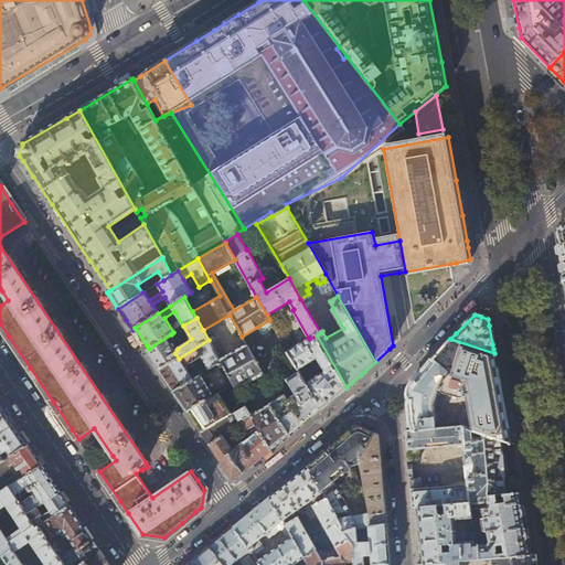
[(270,328),(274,327),(269,320),(258,327),(262,333),(265,334),(270,331),(272,329),(270,328)]
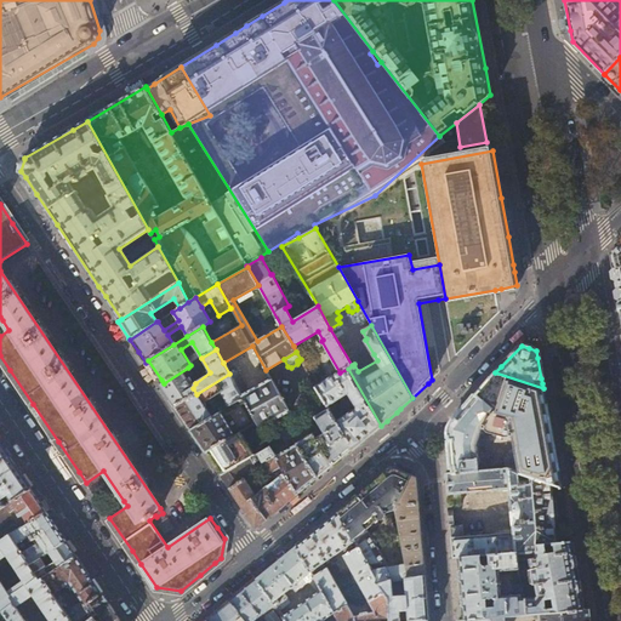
[(195,376),(188,368),(164,383),(160,385),(169,397),(175,406),(197,394),(193,388),(188,381),(195,376)]
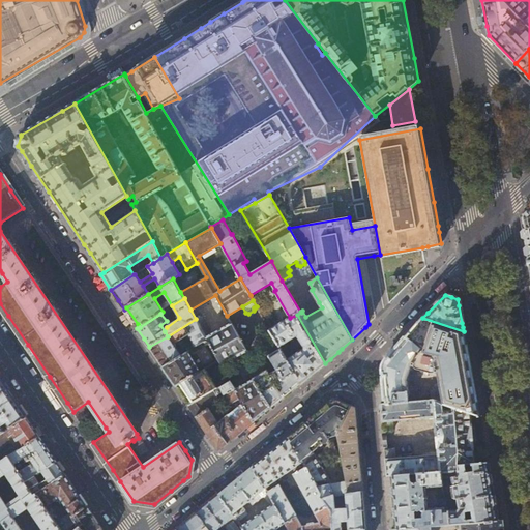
[(325,363),(297,315),(290,318),(270,329),(281,348),(301,383),(313,375),(325,363)]
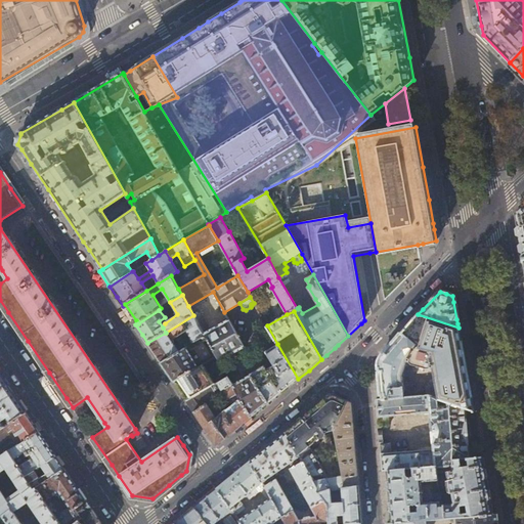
[(210,331),(199,312),(193,315),(206,336),(219,361),(246,346),(230,318),(210,331)]
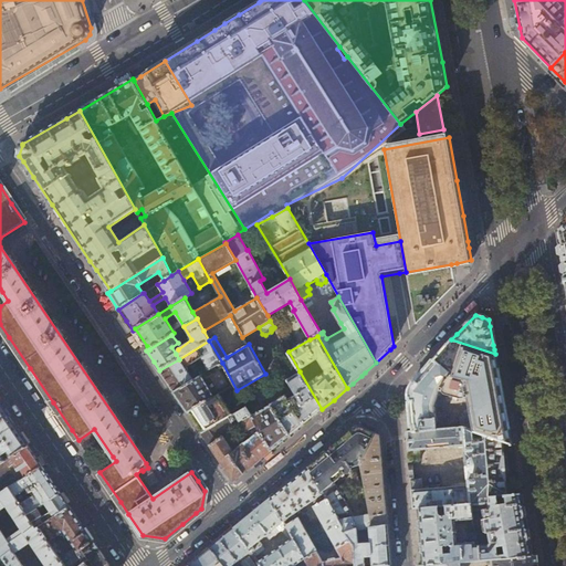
[(412,431),(461,428),(460,413),(439,415),(439,417),(436,417),(435,405),(440,389),(442,390),(443,391),(443,392),(443,394),(444,394),(449,395),(449,397),(456,398),(457,397),(460,397),(461,397),(462,397),(463,397),(464,396),(467,396),(474,432),(503,441),(512,443),(503,398),(501,386),(495,354),(451,339),(444,348),(418,378),(413,384),(412,386),(410,389),(410,390),(410,392),(409,394),(409,397),(411,419),(412,431)]
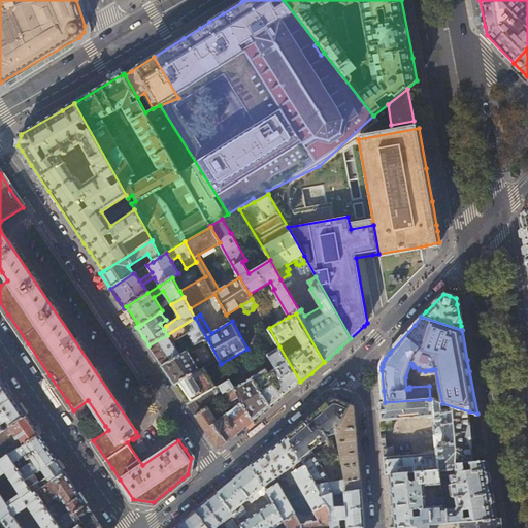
[(207,338),(195,318),(167,335),(173,343),(188,333),(195,345),(207,338)]
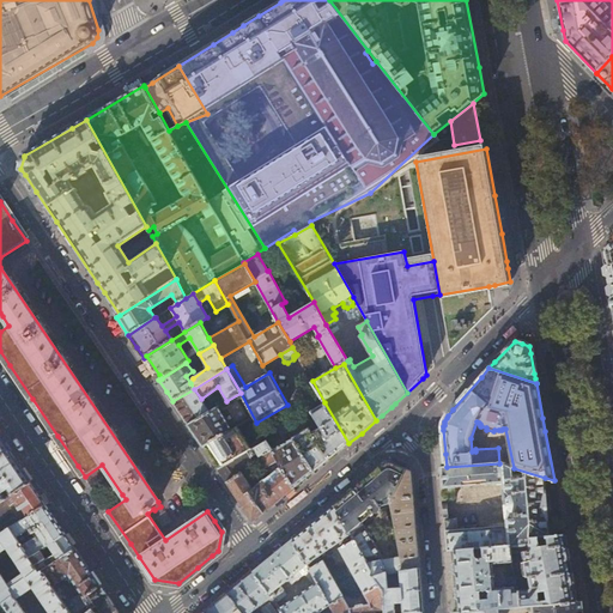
[(201,399),(194,389),(173,401),(187,422),(188,424),(210,412),(201,399)]
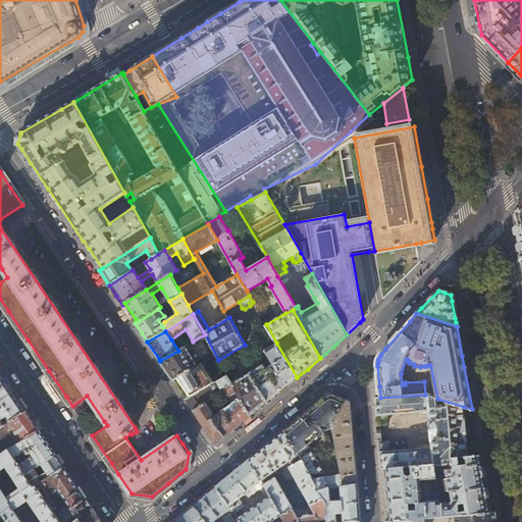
[(283,388),(297,377),(276,343),(265,350),(273,363),(269,365),(266,367),(263,364),(232,383),(251,415),(256,411),(283,388)]
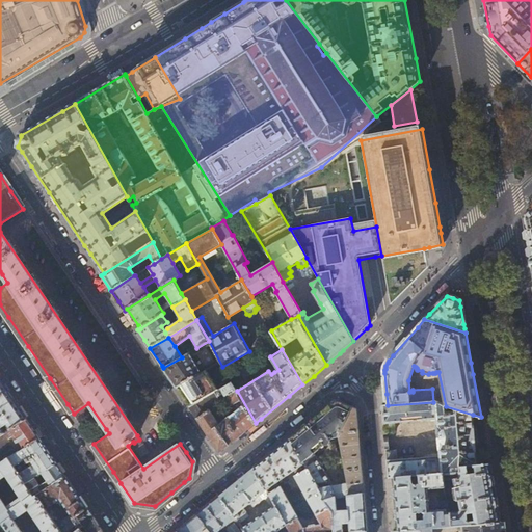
[(189,353),(182,357),(163,368),(169,378),(177,388),(180,387),(197,375),(202,373),(189,353)]
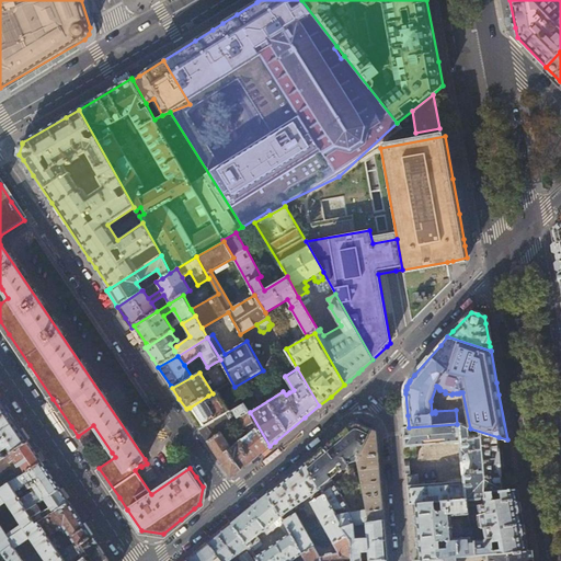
[(220,416),(208,396),(190,408),(192,411),(199,422),(203,427),(220,416)]
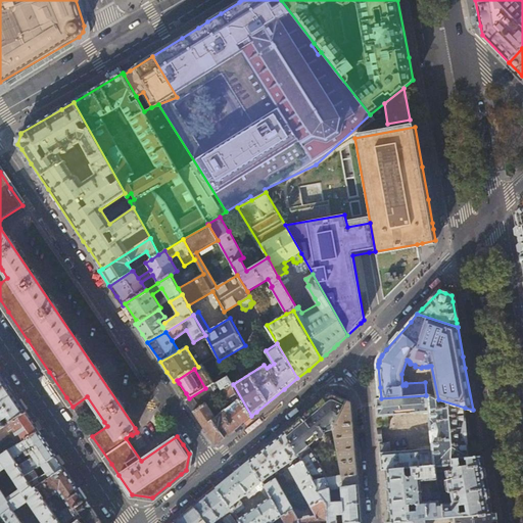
[(0,428),(6,425),(3,421),(7,418),(10,423),(27,412),(2,375),(0,372),(0,428)]
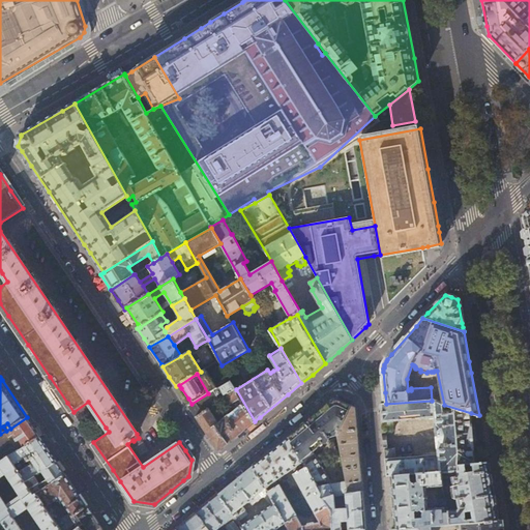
[(192,404),(188,406),(196,416),(208,435),(218,450),(219,450),(245,430),(247,428),(255,422),(255,421),(236,389),(231,380),(208,393),(192,404)]
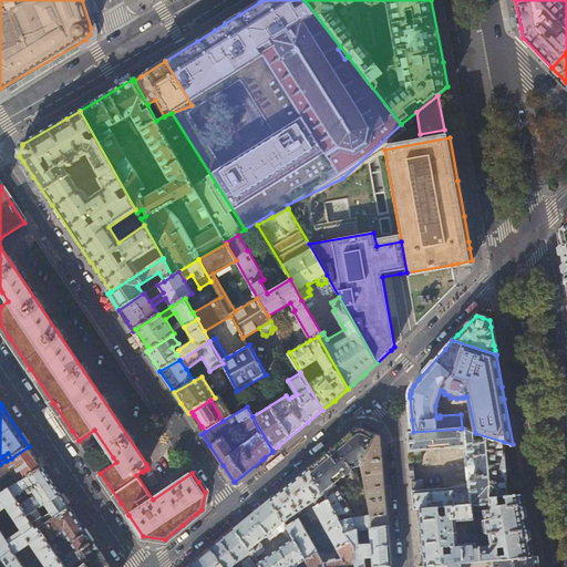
[(309,467),(346,533),(358,529),(370,528),(372,528),(388,526),(382,460),(380,436),(375,434),(368,431),(362,428),(360,428),(358,428),(357,429),(339,443),(337,445),(309,467)]
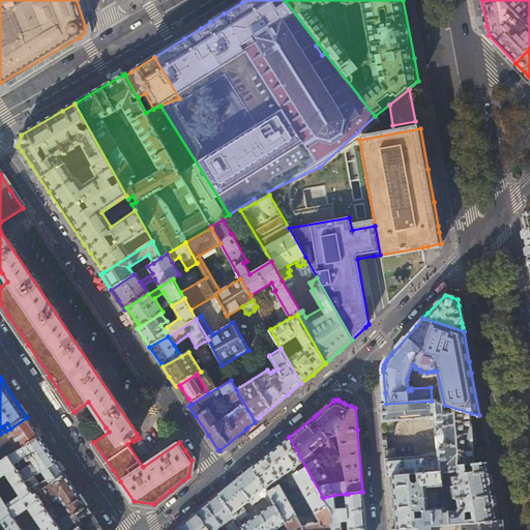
[(435,402),(432,401),(386,404),(381,404),(383,431),(387,431),(394,430),(393,420),(436,417),(435,402)]
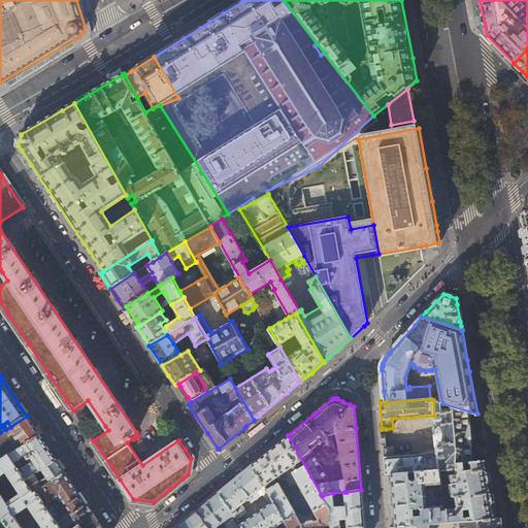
[(442,403),(433,400),(434,416),(438,453),(439,469),(440,469),(458,468),(457,463),(464,463),(467,462),(473,462),(469,411),(442,403)]
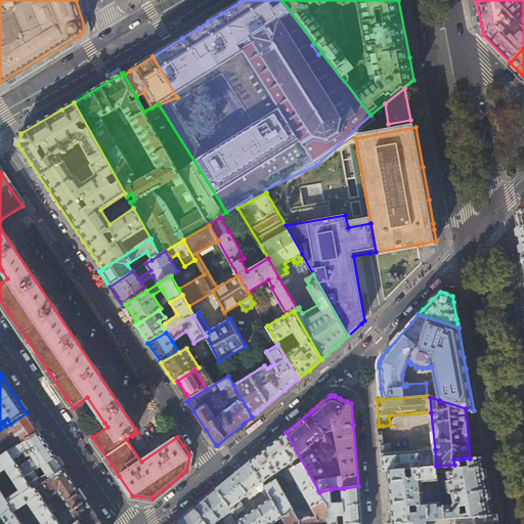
[(0,429),(0,443),(12,435),(18,445),(39,431),(33,422),(27,412),(10,424),(6,426),(0,429)]
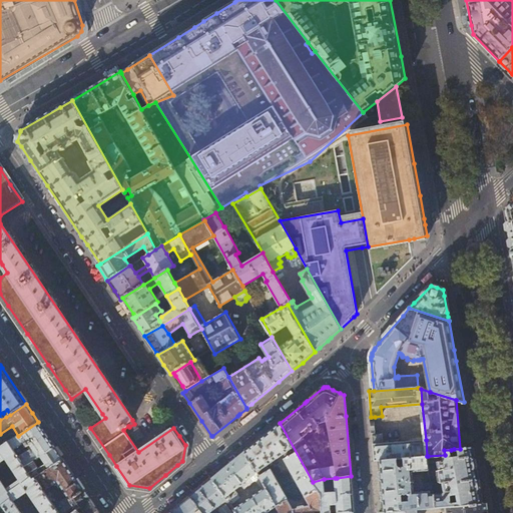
[(38,422),(18,436),(9,442),(14,450),(25,443),(28,447),(31,445),(33,448),(19,457),(25,467),(55,447),(45,433),(38,422)]
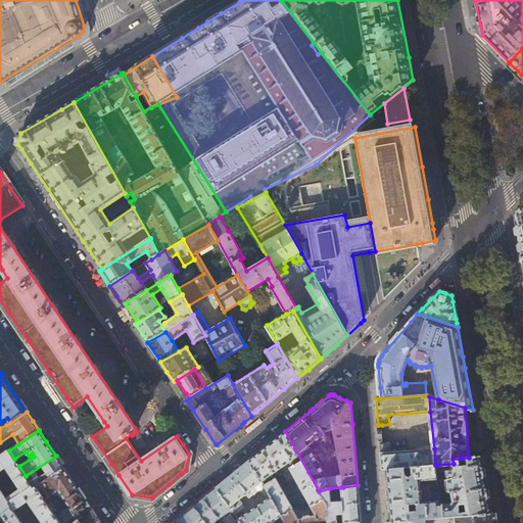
[(284,522),(328,522),(327,505),(319,491),(285,431),(269,444),(266,447),(257,455),(250,460),(284,522)]
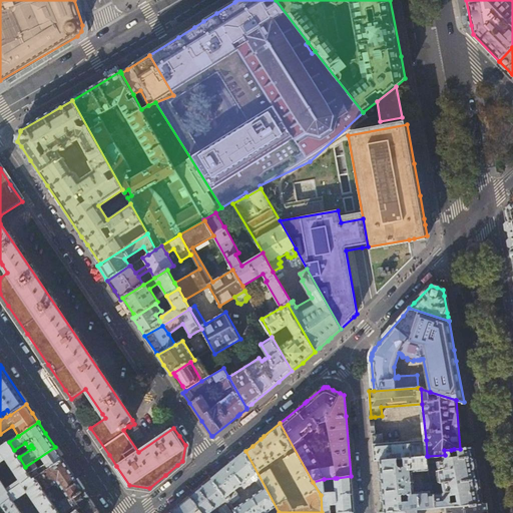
[(380,460),(427,456),(426,440),(384,443),(384,434),(373,434),(375,461),(380,460)]
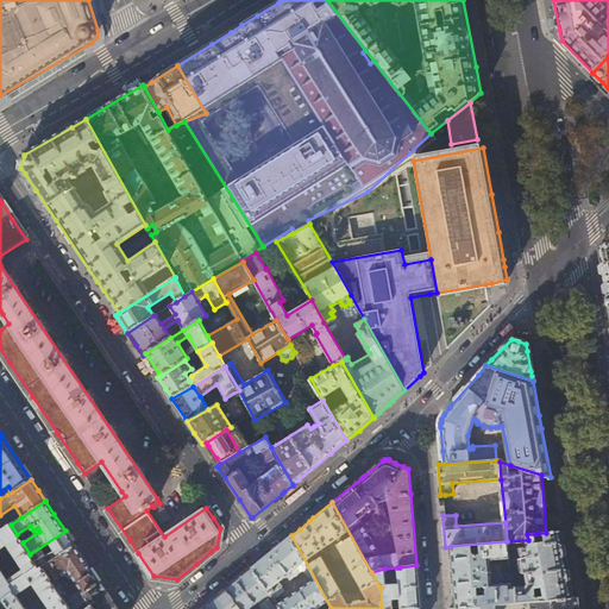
[(297,526),(300,529),(309,521),(307,519),(297,526)]
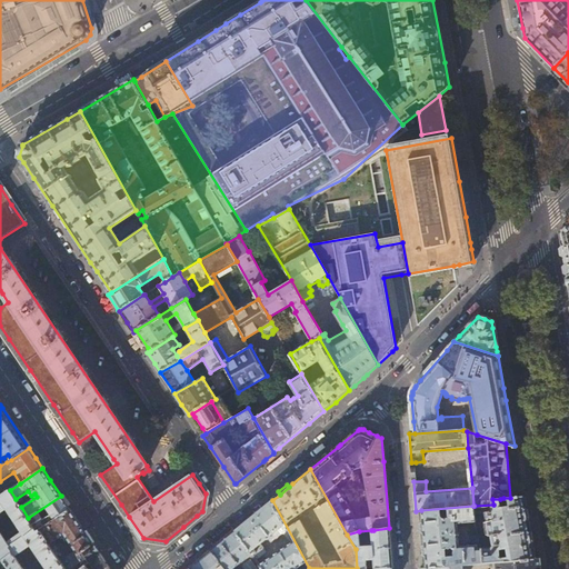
[(0,553),(9,568),(88,568),(82,560),(70,568),(66,568),(40,530),(37,531),(28,518),(21,507),(16,499),(10,490),(0,496),(0,553)]
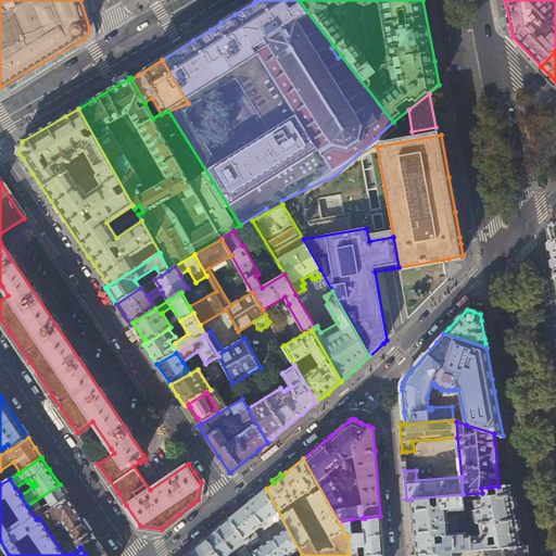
[(64,492),(60,484),(27,506),(36,519),(39,518),(68,497),(64,492)]
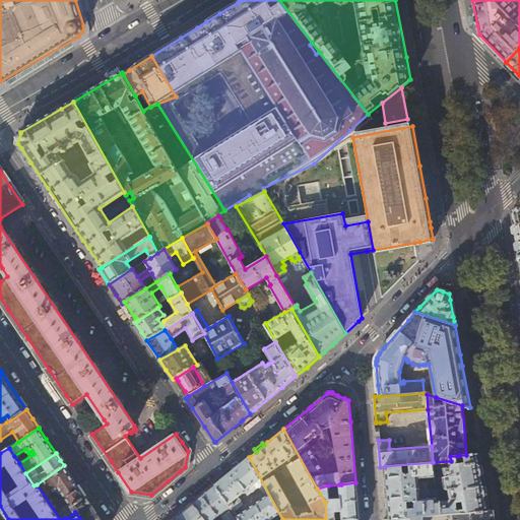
[(478,454),(466,455),(460,455),(460,458),(463,458),(464,463),(459,464),(457,456),(450,456),(451,461),(434,462),(435,472),(445,471),(446,477),(445,478),(443,478),(444,480),(445,486),(445,489),(447,489),(448,490),(449,490),(451,498),(449,501),(442,501),(443,515),(453,514),(489,511),(482,480),(481,470),(478,454)]
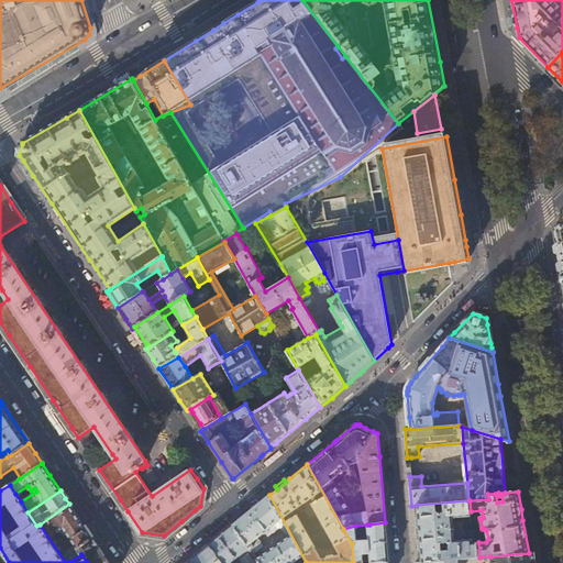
[(306,562),(269,495),(255,507),(252,510),(232,526),(247,547),(253,554),(255,552),(253,549),(261,543),(257,538),(265,532),(268,537),(279,528),(287,538),(256,559),(258,562),(285,562),(288,561),(289,562),(291,562),(297,560),(298,562),(306,562)]
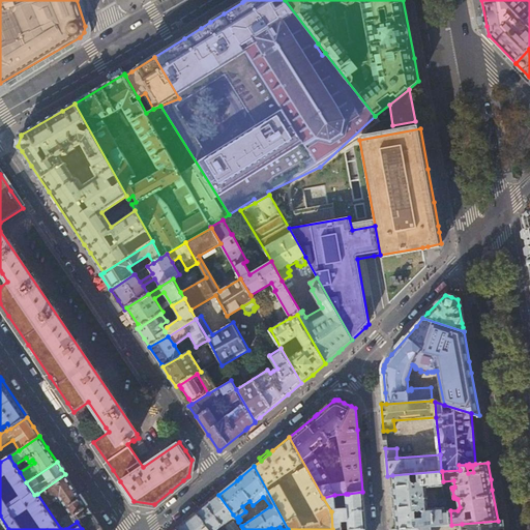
[(443,481),(442,471),(441,471),(392,475),(392,476),(394,500),(396,528),(396,529),(443,525),(451,525),(450,510),(445,511),(445,508),(429,509),(428,503),(434,503),(433,497),(428,497),(427,487),(443,484),(443,481)]
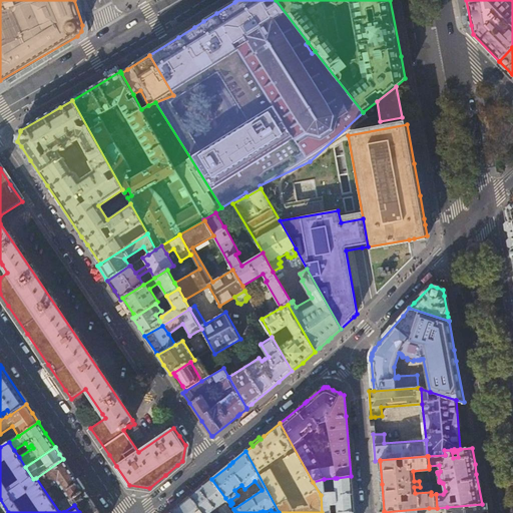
[(74,498),(84,490),(72,472),(63,459),(36,478),(59,512),(63,512),(74,505),(72,502),(74,498)]
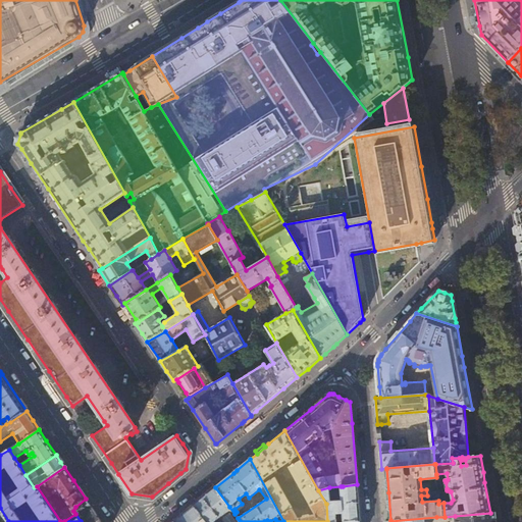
[(357,484),(343,486),(341,486),(342,500),(330,501),(329,487),(318,490),(326,504),(327,521),(358,521),(360,521),(358,497),(357,484)]
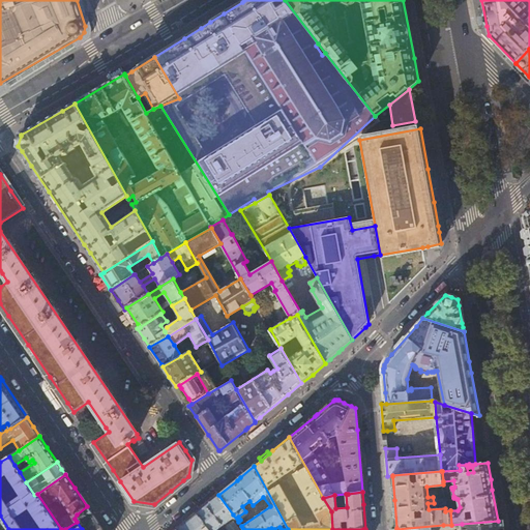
[(198,511),(197,513),(210,529),(243,529),(241,526),(238,522),(233,514),(218,495),(198,511)]
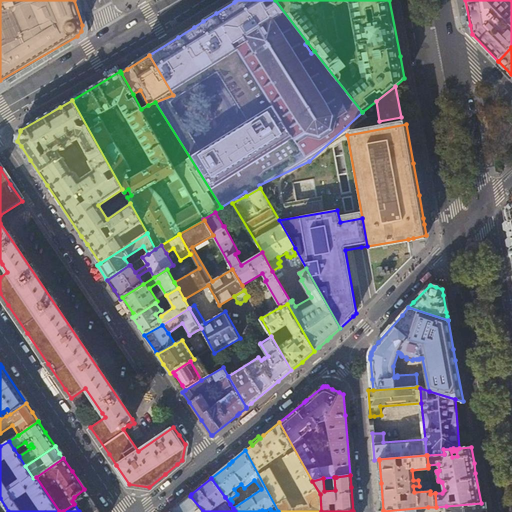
[(72,501),(74,504),(79,511),(99,511),(90,498),(87,493),(84,489),(74,497),(72,501)]
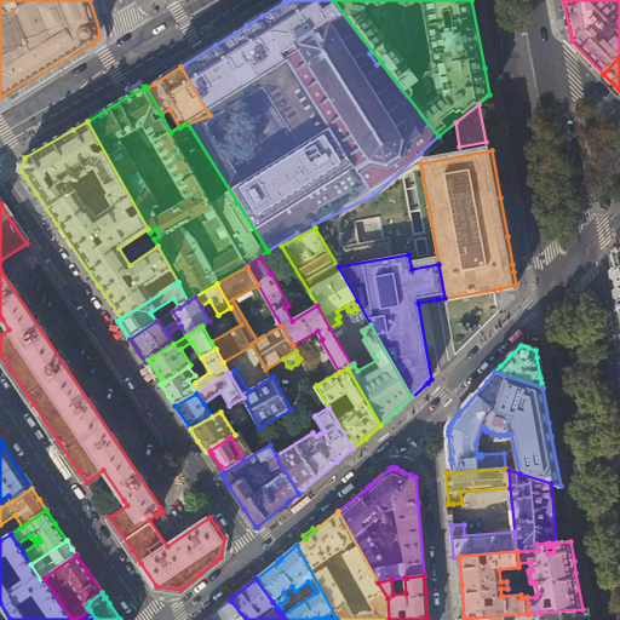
[(218,610),(206,619),(246,619),(230,601),(218,610)]
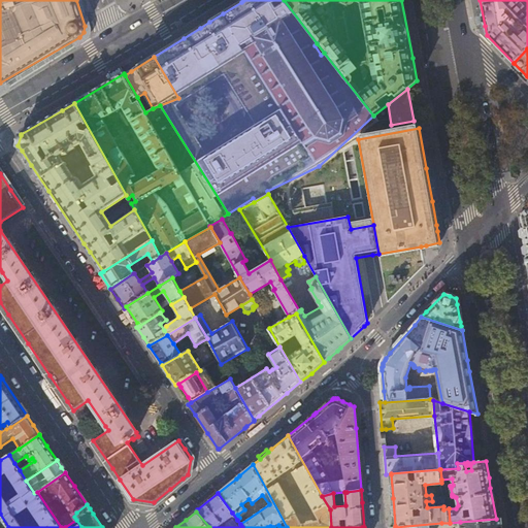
[(0,527),(8,527),(0,514),(0,527)]
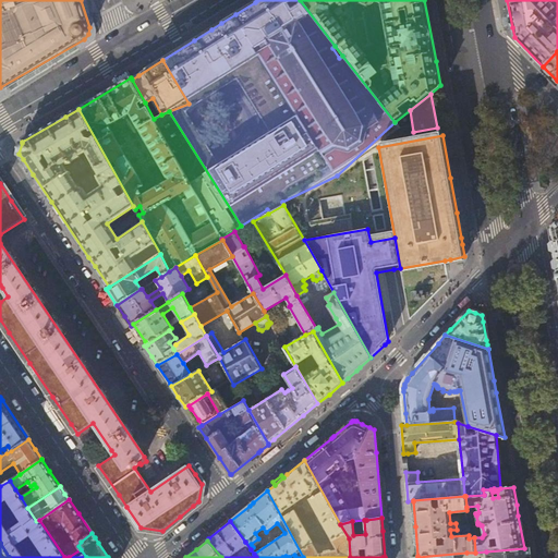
[(530,557),(530,547),(524,548),(486,552),(486,557),(530,557)]
